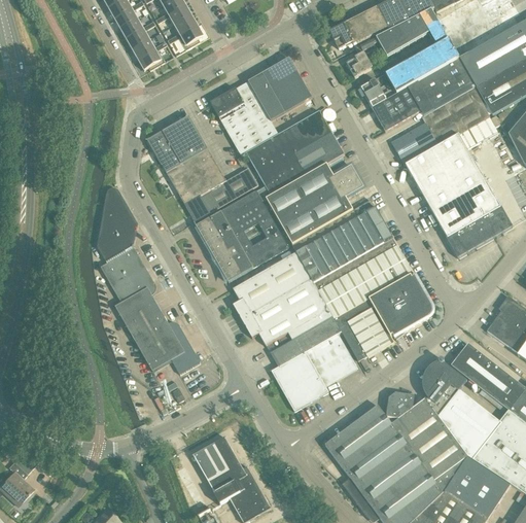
[(130,8),(129,6),(125,0),(119,0),(107,7),(113,18),(130,8)]
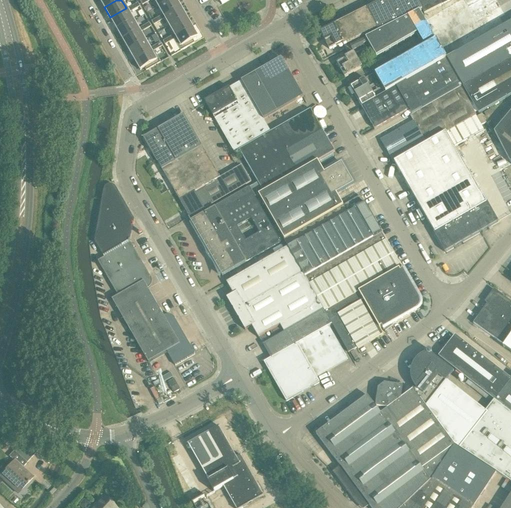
[(162,13),(178,4),(176,0),(162,0),(157,3),(161,11),(162,13)]
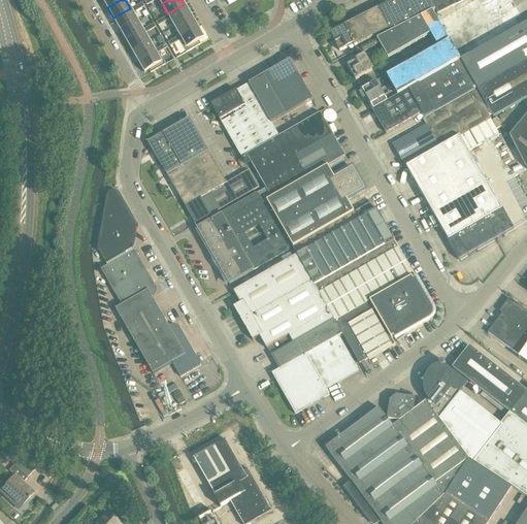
[(389,30),(410,20),(400,0),(388,0),(377,5),(389,30)]
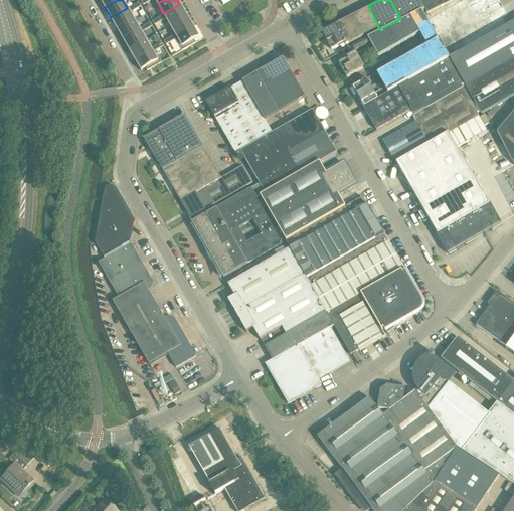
[(390,0),(400,19),(421,8),(423,7),(419,0),(390,0)]
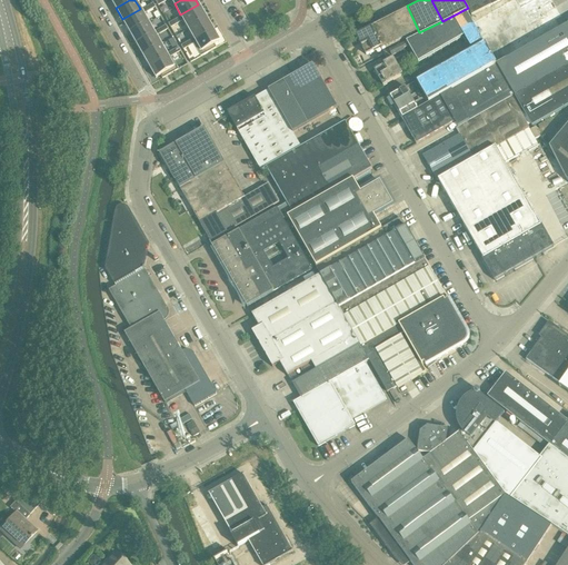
[(464,0),(468,8),(470,11),(492,0),(464,0)]
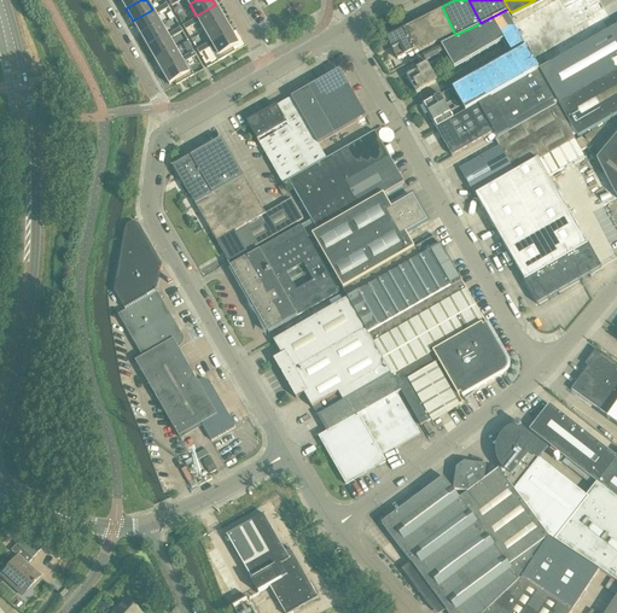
[(599,0),(585,9),(598,31),(609,25),(606,21),(611,18),(601,0),(599,0)]
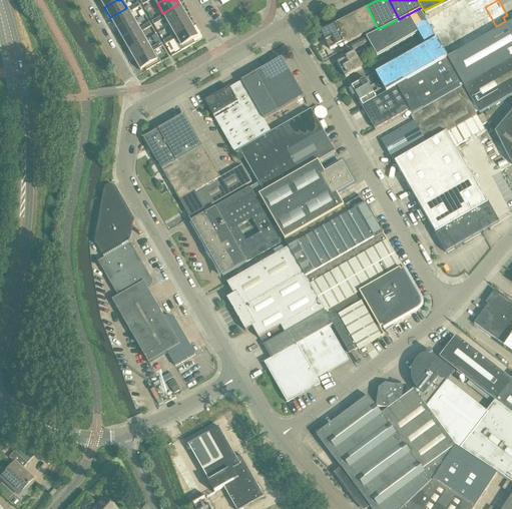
[(168,23),(184,14),(178,4),(162,13),(163,15),(168,23)]
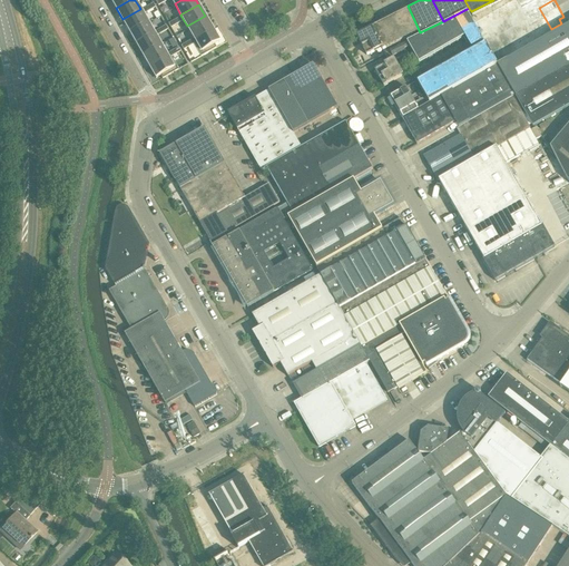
[(420,32),(408,6),(370,25),(371,26),(381,45),(384,50),(400,42),(406,39),(420,32)]
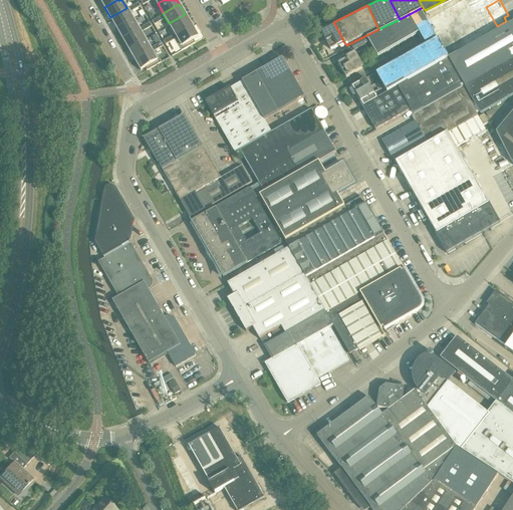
[(486,7),(476,13),(487,32),(497,26),(486,7)]
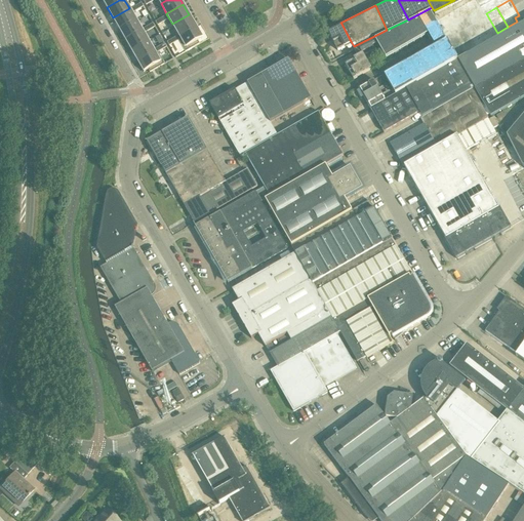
[(134,18),(130,9),(129,8),(113,17),(119,28),(134,18)]
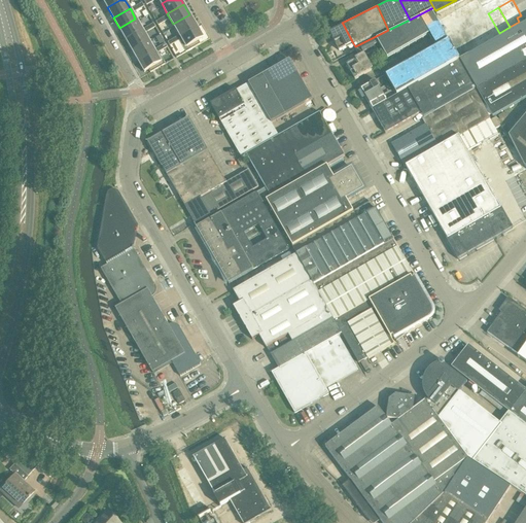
[(431,8),(419,14),(429,31),(430,33),(442,27),(431,8)]
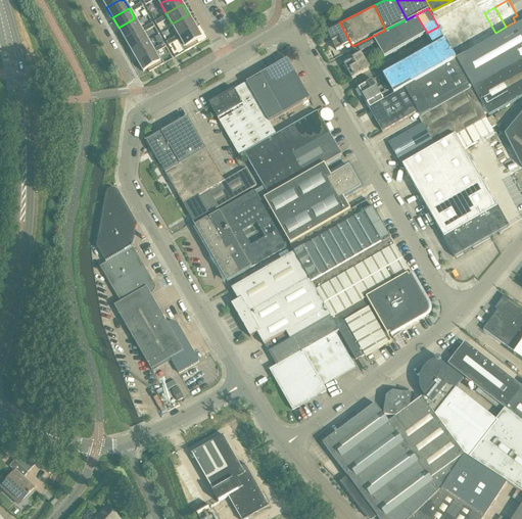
[(484,13),(474,19),(485,39),(487,38),(495,33),(484,13)]
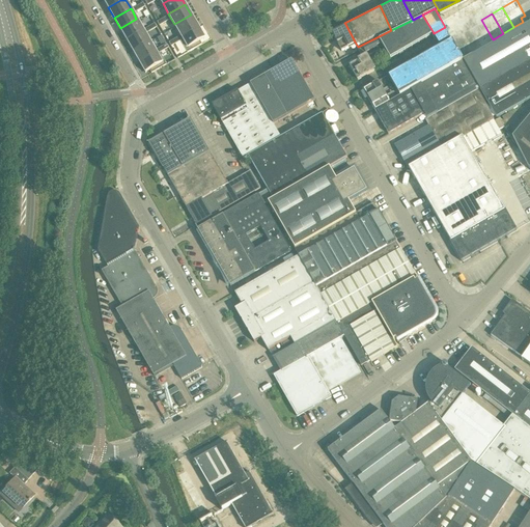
[(180,34),(196,25),(191,15),(174,24),(179,32),(180,34)]
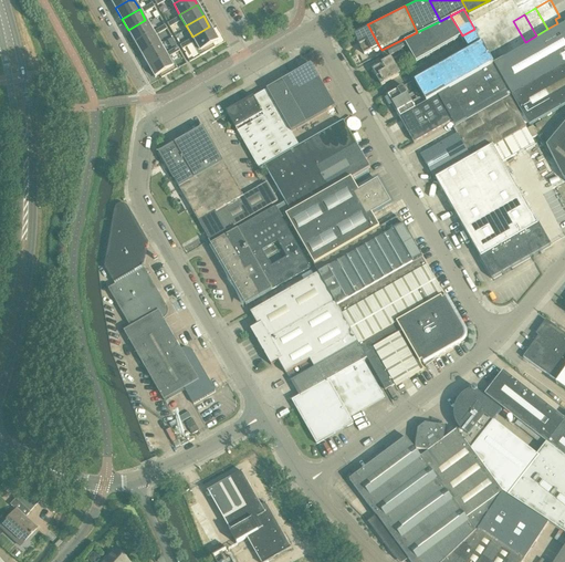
[(415,59),(461,33),(450,16),(440,21),(417,32),(404,39),(415,59)]
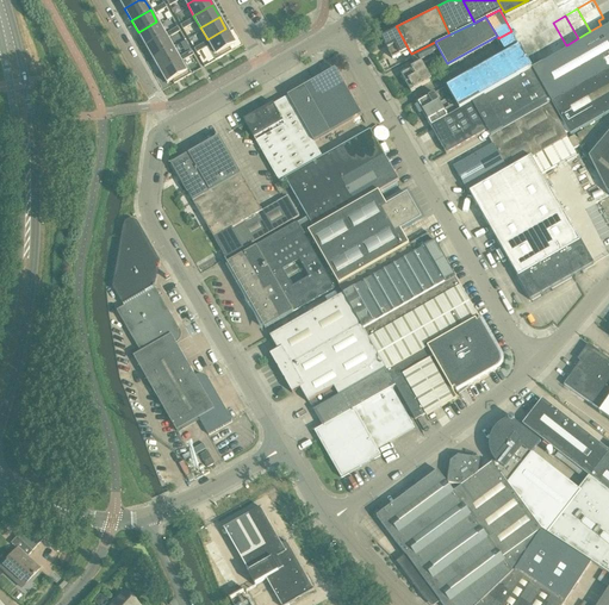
[(551,98),(608,64),(608,20),(600,26),(532,64),(551,98)]
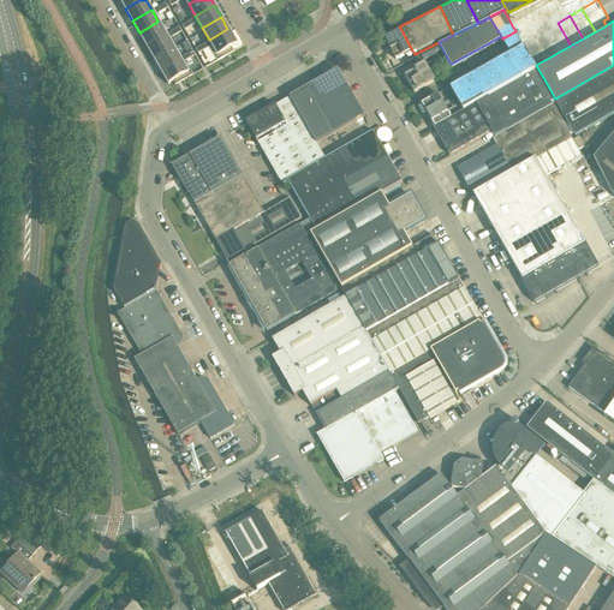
[(165,34),(164,31),(158,22),(139,33),(145,45),(165,34)]
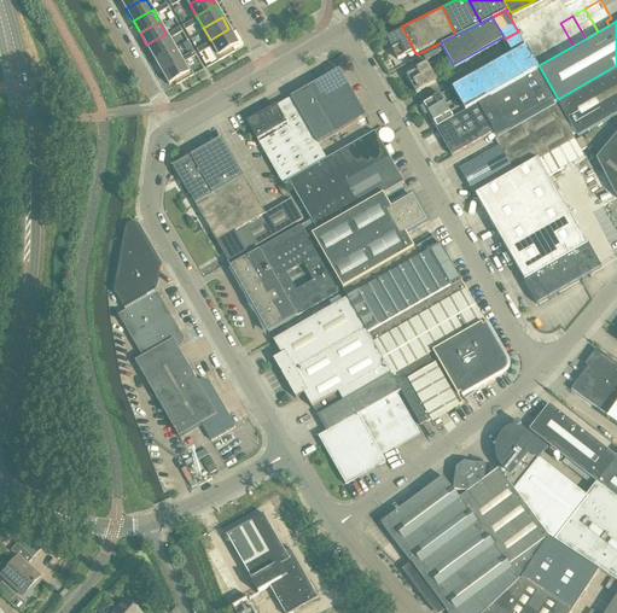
[(560,23),(548,29),(562,53),(563,52),(574,46),(560,23)]
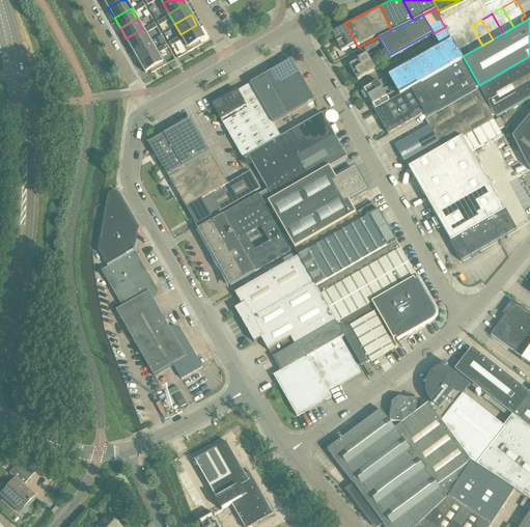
[(355,42),(345,24),(332,31),(341,49),(355,42)]
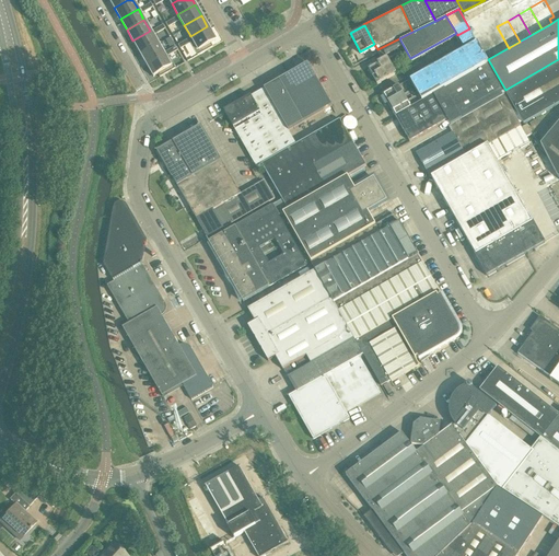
[(213,37),(207,26),(190,36),(191,38),(188,39),(196,53),(211,44),(209,41),(213,37)]
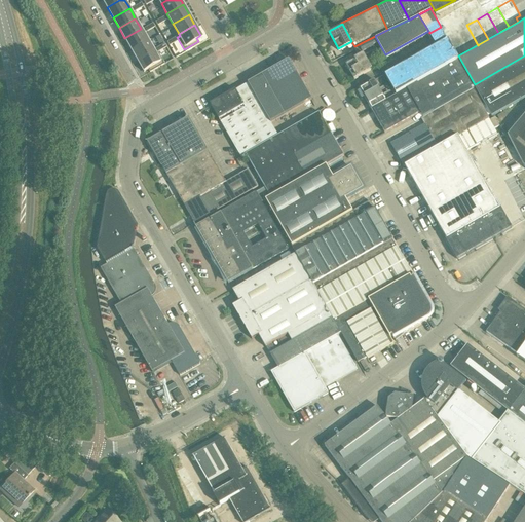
[(466,25),(456,31),(467,51),(471,49),(478,45),(466,25)]
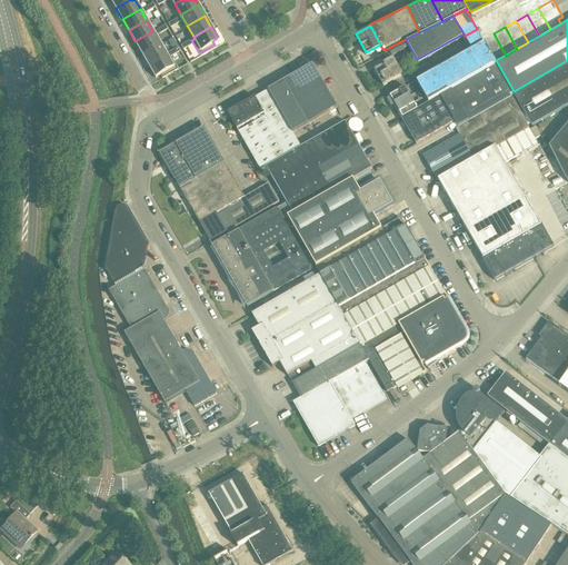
[(477,29),(465,36),(471,48),(472,47),(480,61),(490,56),(482,40),(477,29)]
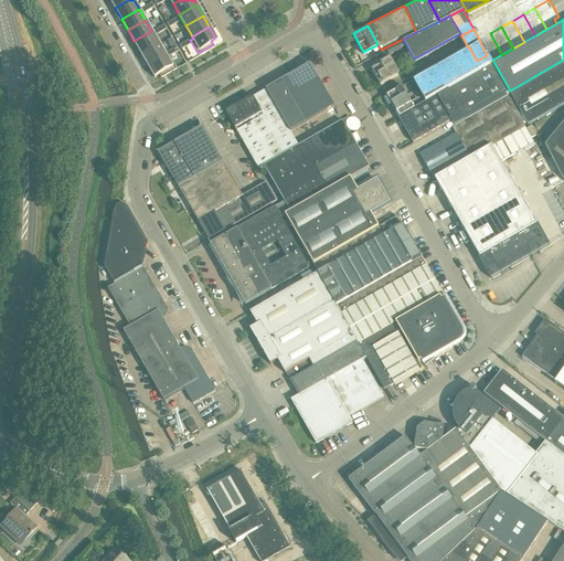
[(158,41),(152,32),(151,31),(134,41),(140,51),(158,41)]
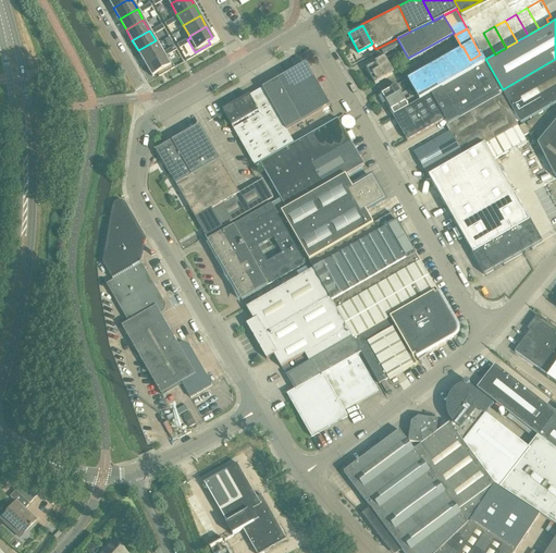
[(480,54),(470,60),(474,66),(495,54),(483,33),(472,39),(480,54)]
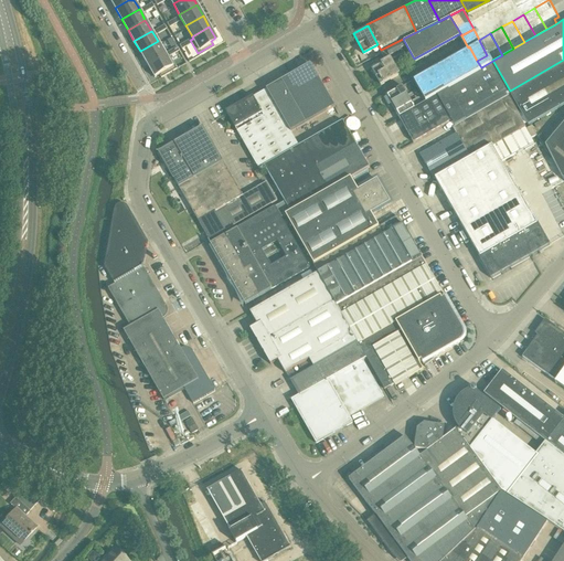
[(163,52),(162,51),(158,41),(140,51),(147,62),(163,52)]
